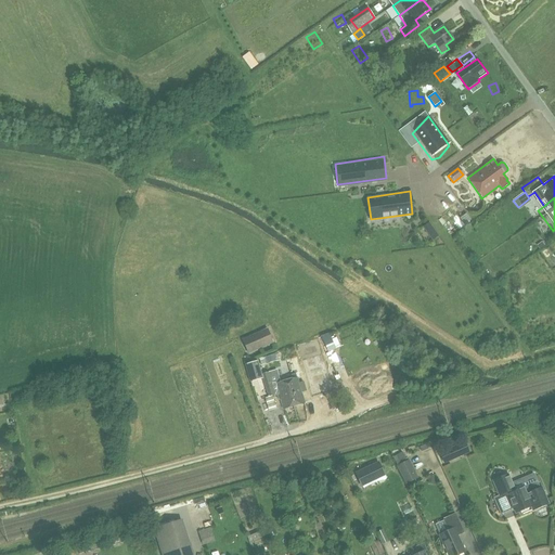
[(466,211),(459,201),(437,217),(446,227),(466,211)]
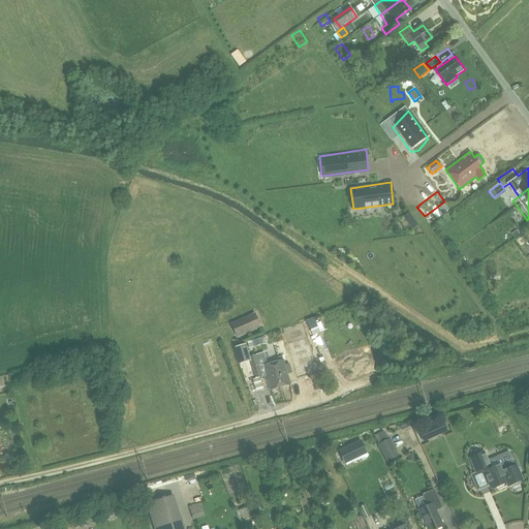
[(439,209),(442,214),(448,210),(444,205),(439,209)]
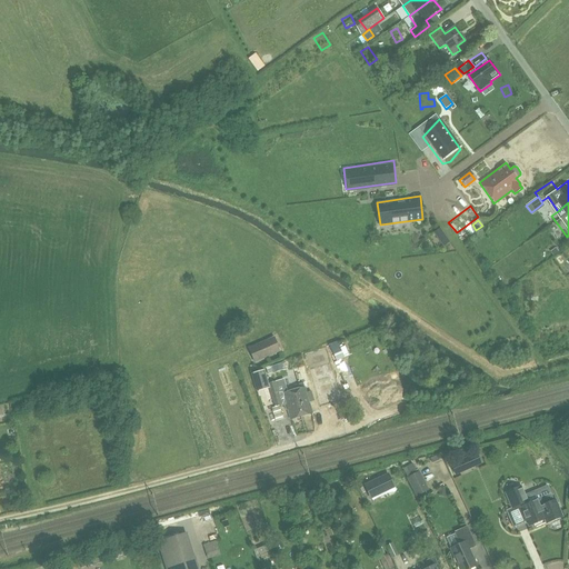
[(448,236),(442,228),(436,232),(441,240),(446,246),(446,245),(451,241),(452,240),(448,236)]
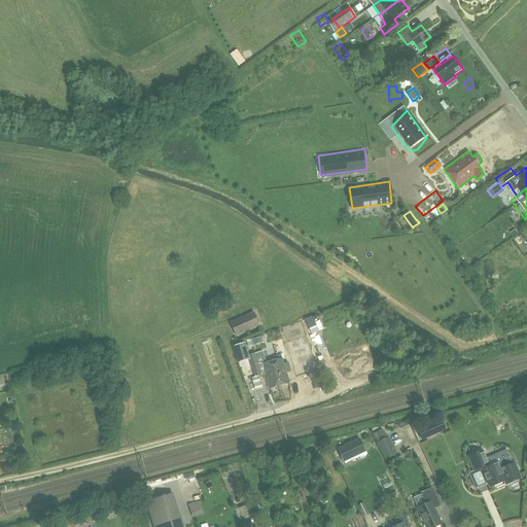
[(186,272),(194,268),(189,260),(182,264),(186,272)]
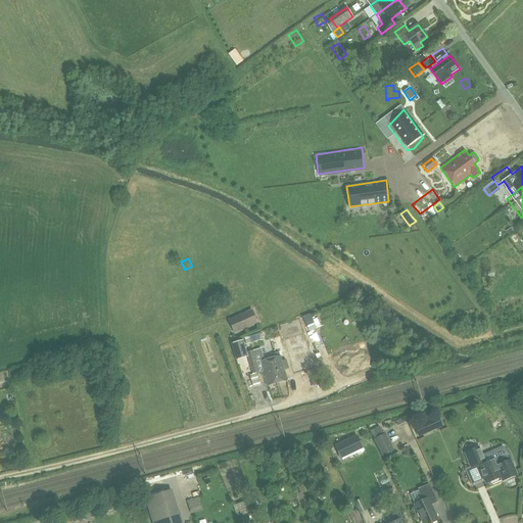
[(251,311),(229,321),(234,332),(256,323),(251,311)]
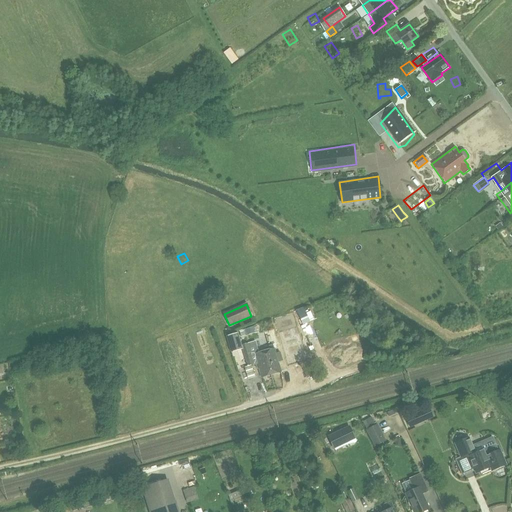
[(293,321),(278,325),(291,367),(306,363),(293,321)]
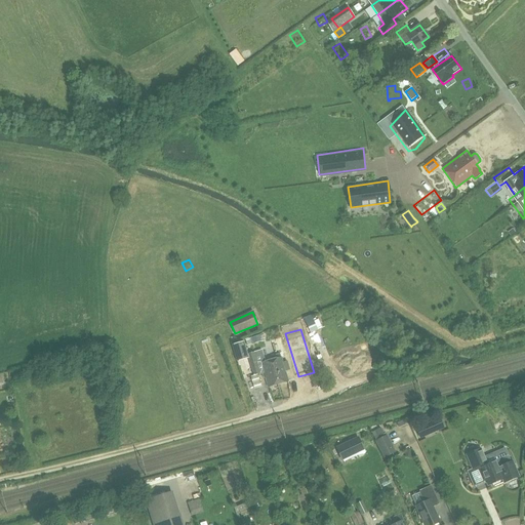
[(251,344),(260,341),(267,339),(265,333),(260,334),(252,336),(252,337),(249,338),(251,344)]
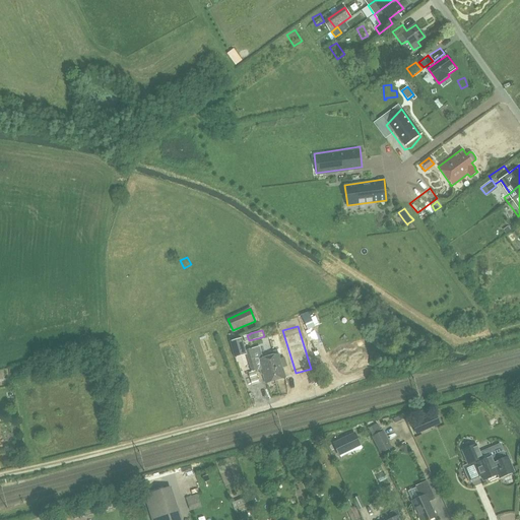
[(240,341),(230,345),(236,360),(246,355),(240,341)]
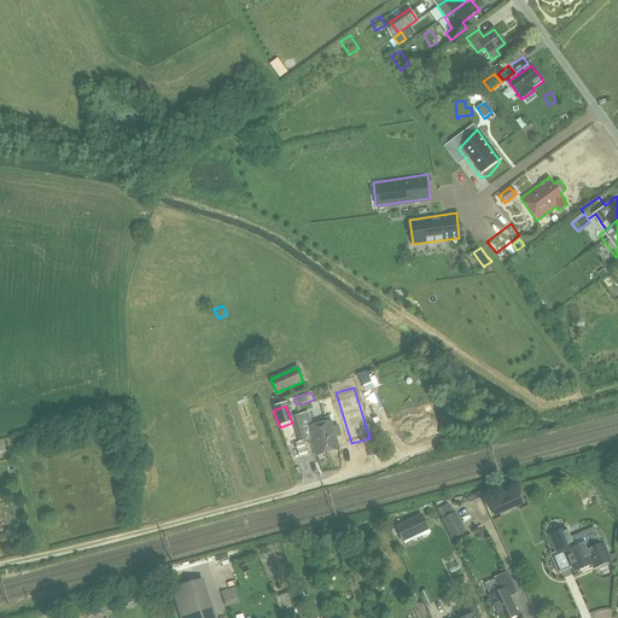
[(291,418),(298,441),(305,438),(308,444),(312,445),(315,455),(327,452),(325,443),(327,441),(322,423),(312,426),(310,424),(302,426),(298,415),(291,418)]
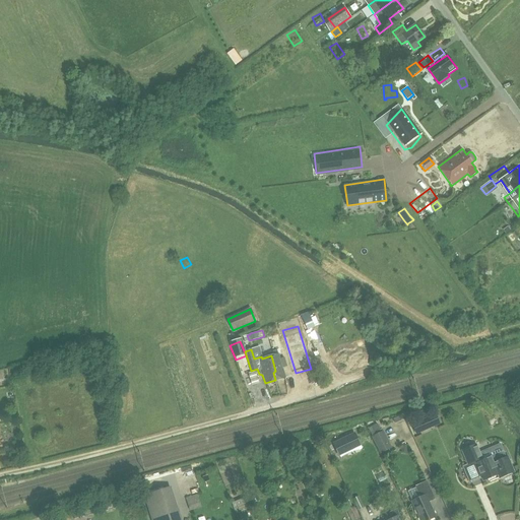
[(277,349),(270,351),(271,355),(275,371),(273,373),(275,380),(284,377),(282,368),(287,367),(284,358),(279,359),(277,349)]
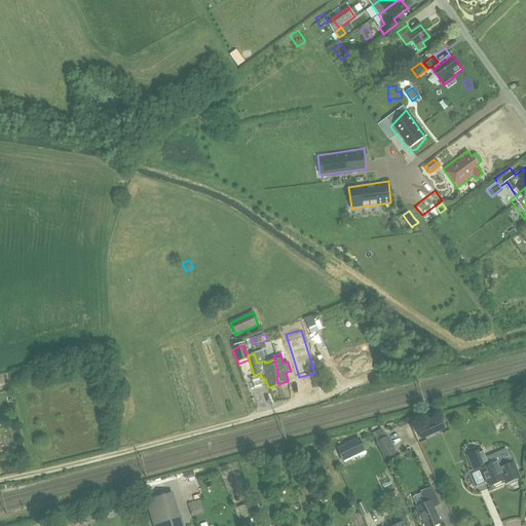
[(352,391),(363,388),(360,380),(349,383),(352,391)]
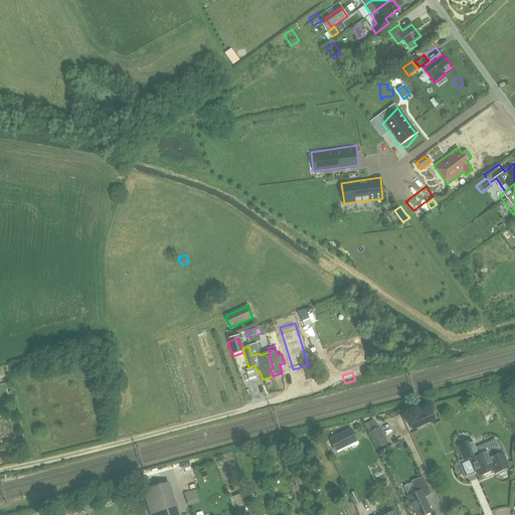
[(432,409),(417,415),(421,425),(436,419),(432,409)]
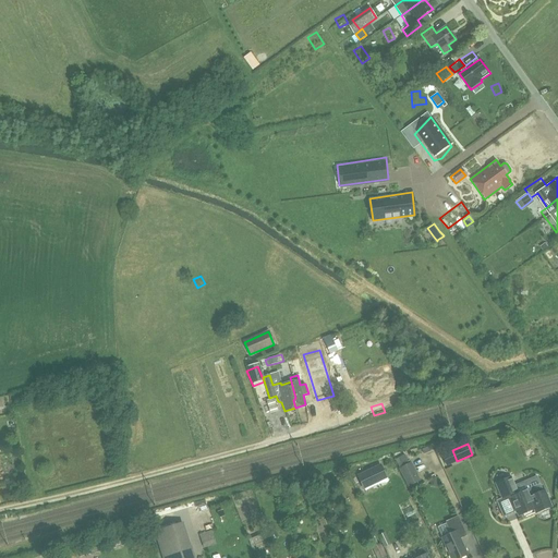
[(434,453),(423,457),(425,464),(436,461),(434,453)]
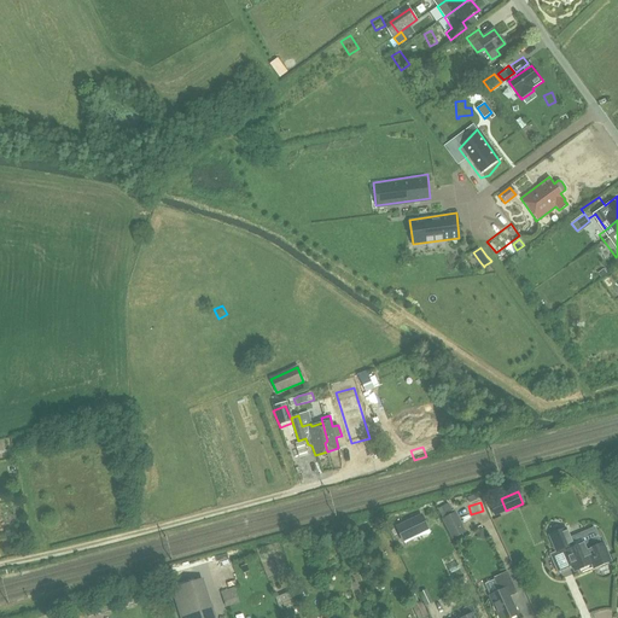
[(441,519),(452,540),(466,532),(455,512),(441,519)]
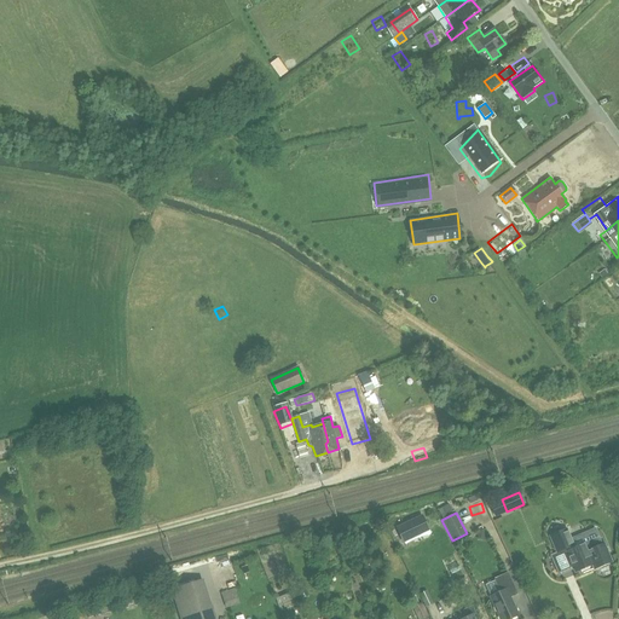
[(397,527),(404,542),(428,530),(421,515),(397,527)]
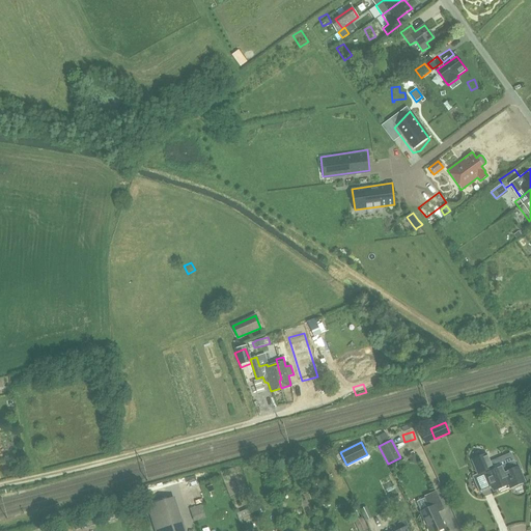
[(486,453),(470,459),(477,475),(484,472),(485,474),(493,491),(507,483),(509,487),(524,481),(518,467),(515,468),(512,463),(509,453),(490,462),(486,453)]
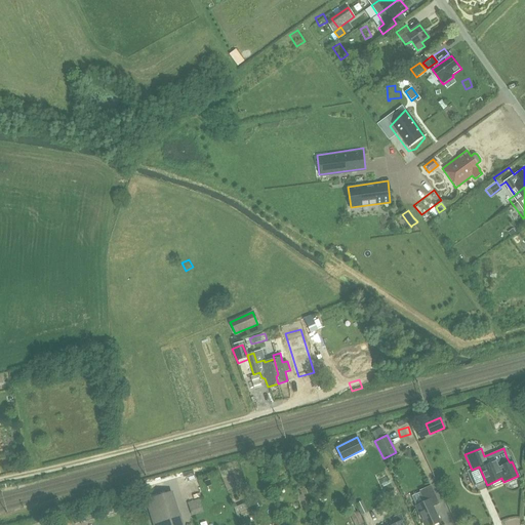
[(414,506),(423,524),(431,524),(439,522),(432,507),(438,503),(430,485),(418,490),(423,501),(414,506)]
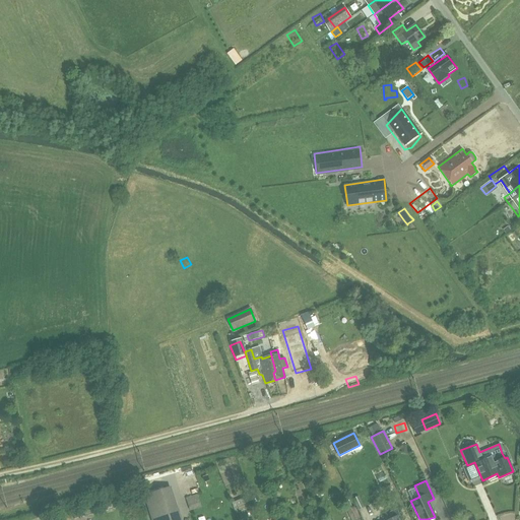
[(393,482),(383,488),(385,494),(391,492),(394,499),(400,497),(396,489),(393,482)]
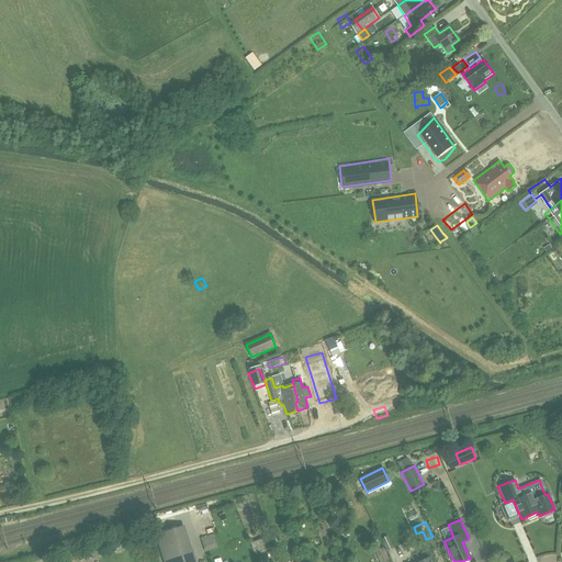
[(197,561),(184,526),(155,536),(163,561),(197,561)]
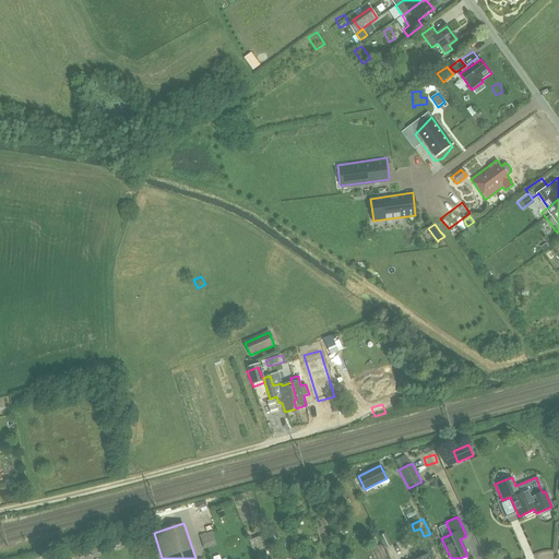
[(379,536),(385,548),(391,544),(384,533),(379,536)]
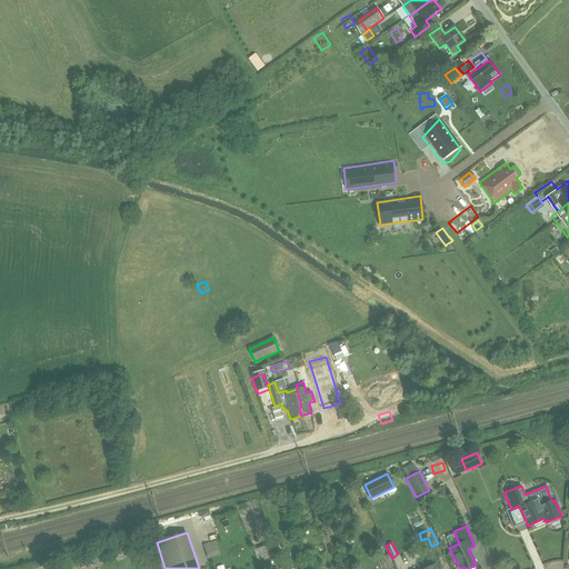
[(220,555),(217,546),(205,550),(207,558),(220,555)]
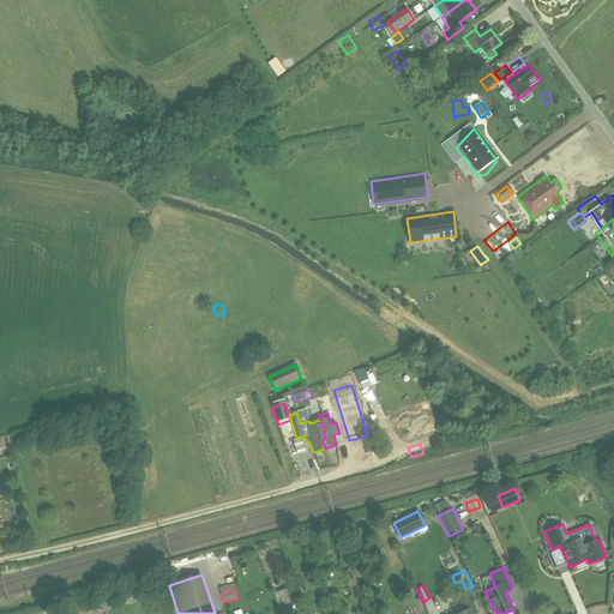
[(409,601),(414,613),(419,613),(425,612),(419,597),(409,601)]
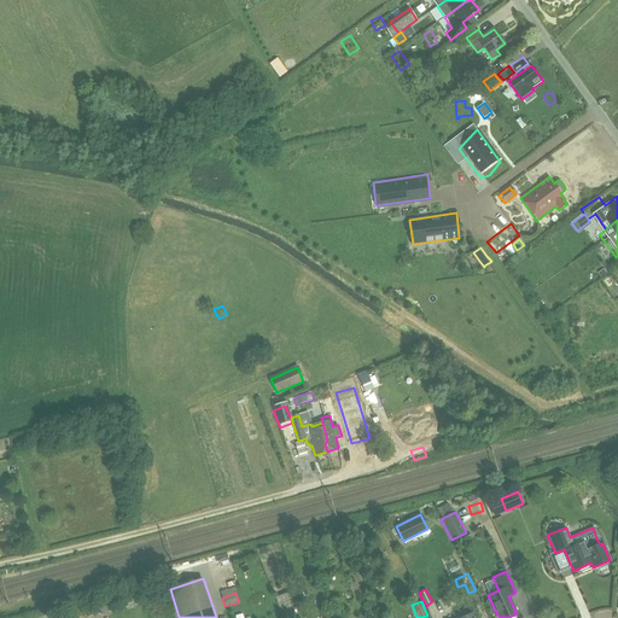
[(86,608),(87,617),(111,611),(109,602),(86,608)]
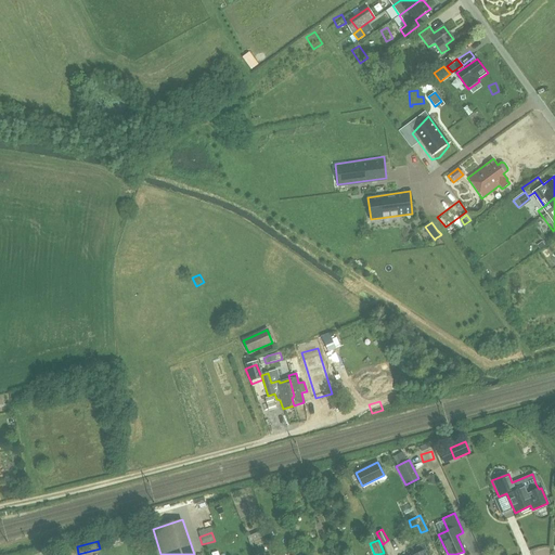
[(424,554),(424,552),(427,550),(423,543),(415,546),(418,554),(414,554),(424,554)]
